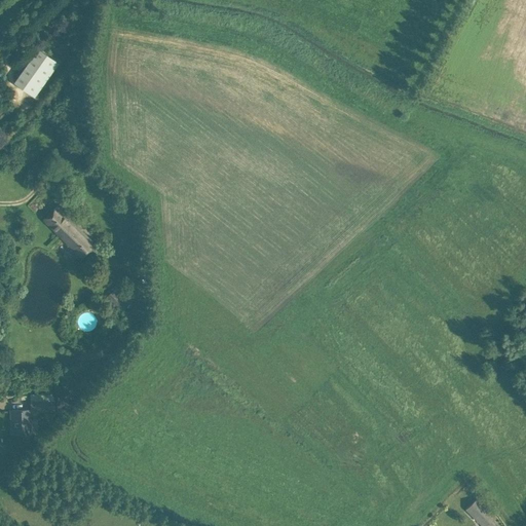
[(59,63),(38,48),(14,82),(35,96),(59,63)]
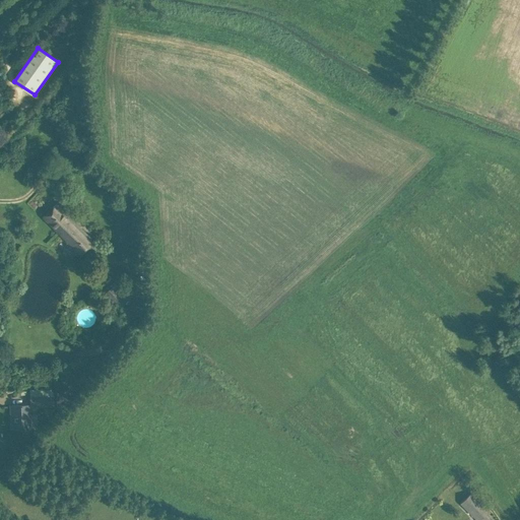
[(81,255),(94,242),(62,209),(63,207),(58,201),(43,216),(81,255)]
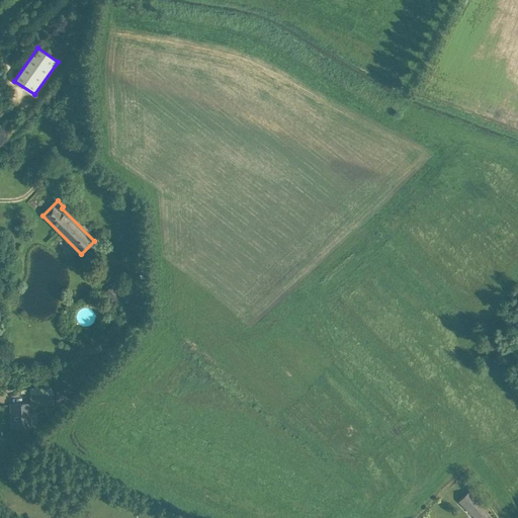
[(76,316),(82,326),(93,319),(87,309),(76,316)]
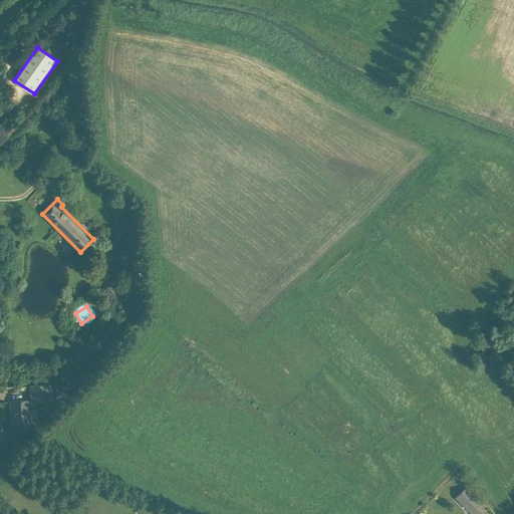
[(50,387),(45,384),(29,384),(29,393),(30,393),(30,400),(52,400),(52,393),(51,393),(51,391),(51,389),(50,387)]
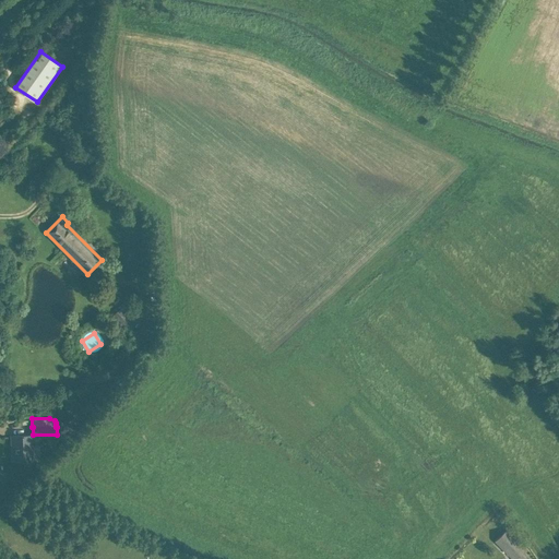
[(13,461),(24,461),(31,460),(31,435),(12,436),(12,443),(14,443),(14,460),(13,460),(13,461)]
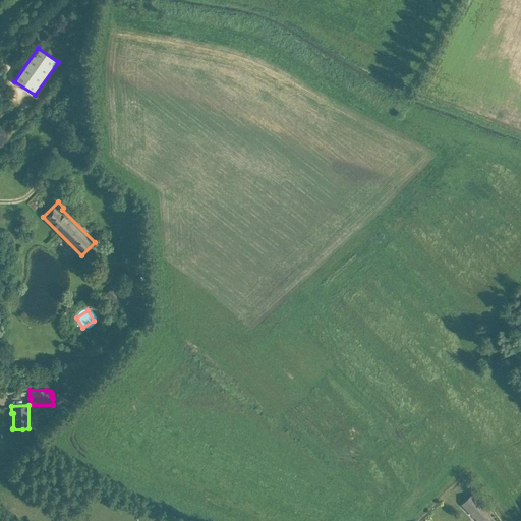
[(479,520),(489,512),(482,505),(472,495),(462,504),(478,520),(479,520)]
